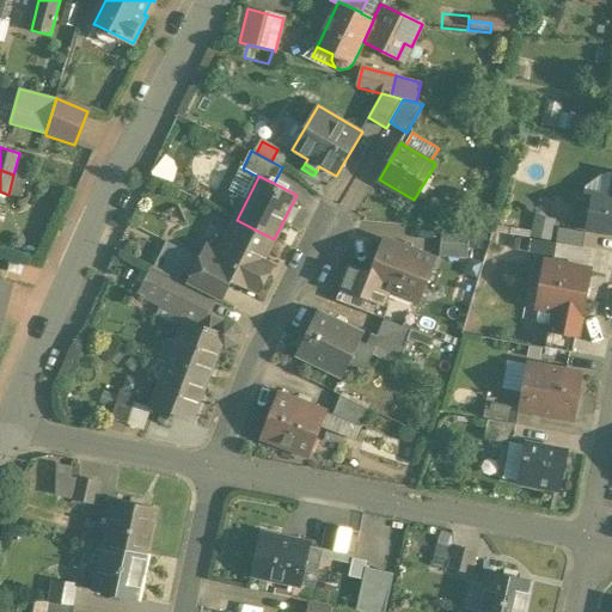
[(611,183),(610,199),(593,195),(587,228),(611,232),(611,183)]
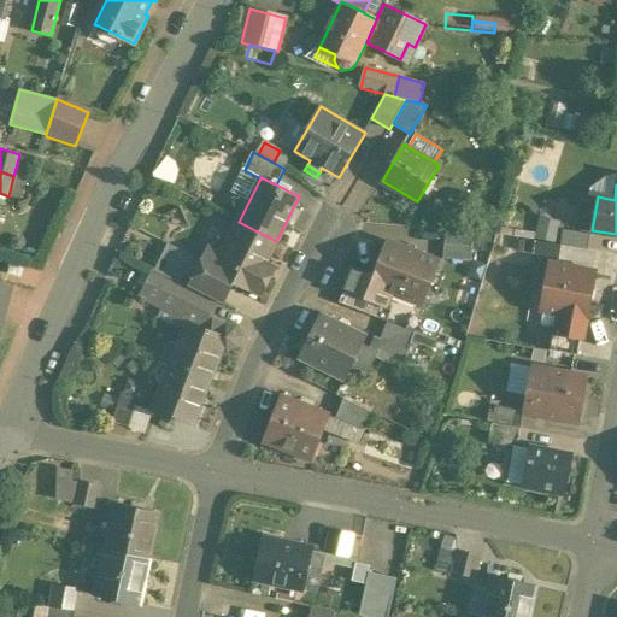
[(276,241),(239,222),(222,253),(225,254),(216,275),(234,283),(250,292),(266,260),(276,241)]
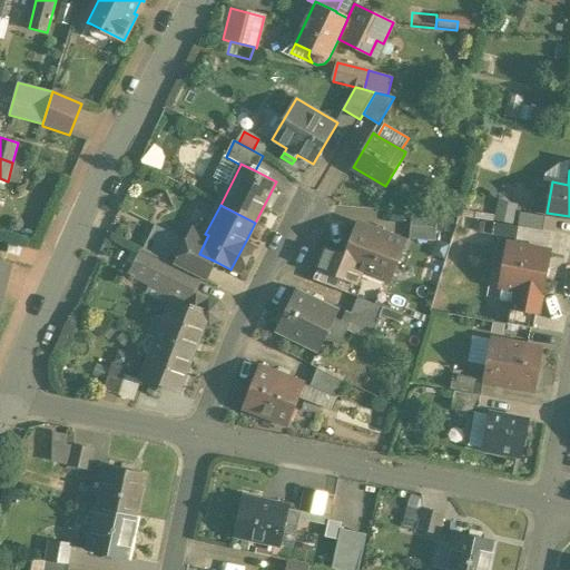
[(514,207),(501,205),(499,217),(511,220),(514,207)]
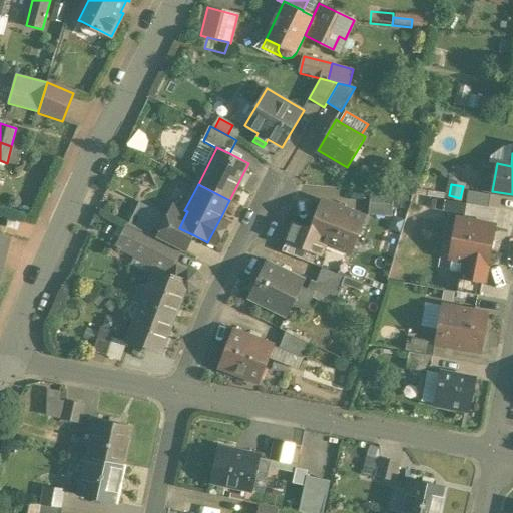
[(394,193),(371,191),(368,214),(392,217),(394,193)]
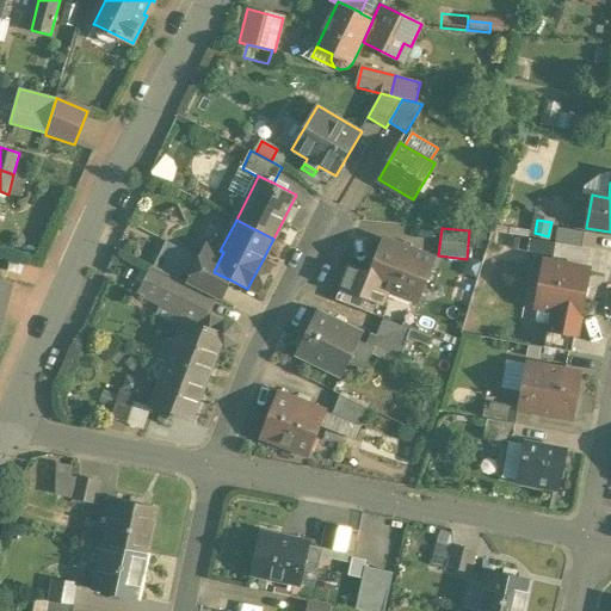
[(584,232),(557,228),(555,242),(555,244),(581,247),(584,232)]
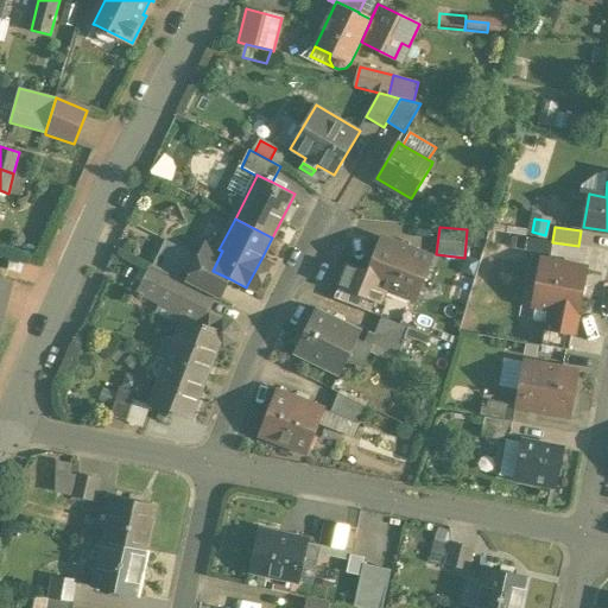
[(432,258),(381,238),(367,273),(365,280),(385,287),(416,301),(432,258)]
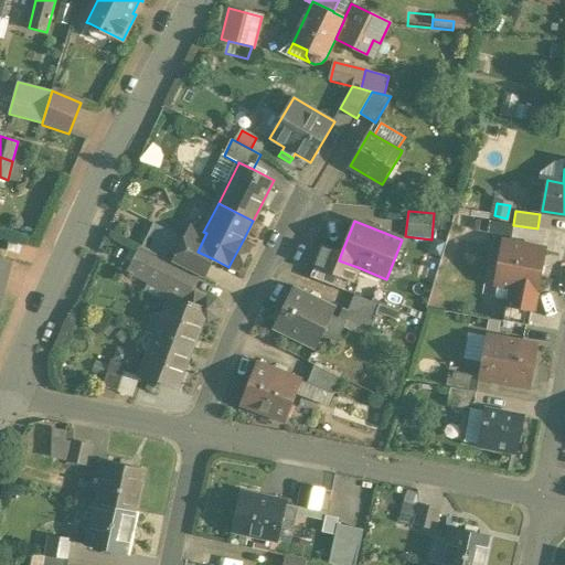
[(513,224),(490,221),(488,233),(512,237),(512,232),(513,225),(513,224)]
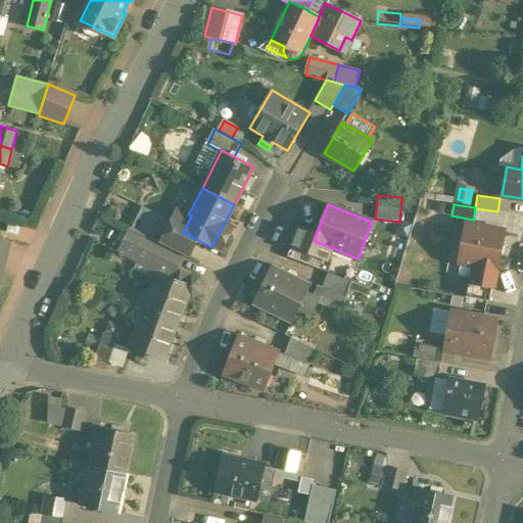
[(164,218),(142,206),(132,229),(153,240),(164,218)]
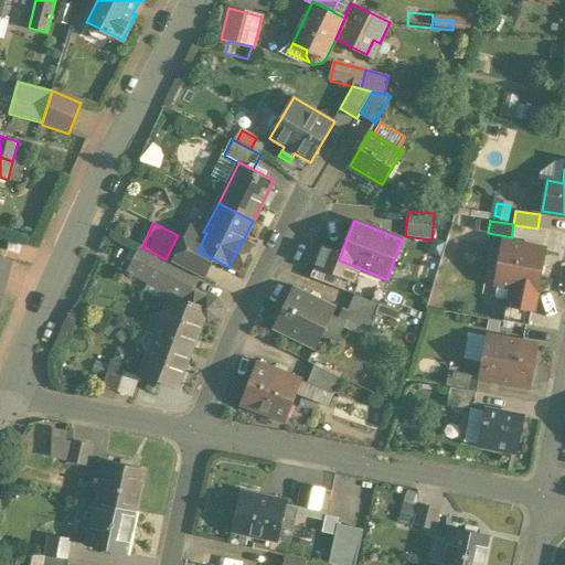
[(203,232),(191,225),(172,263),(196,275),(205,279),(214,259),(198,252),(206,233),(203,232)]
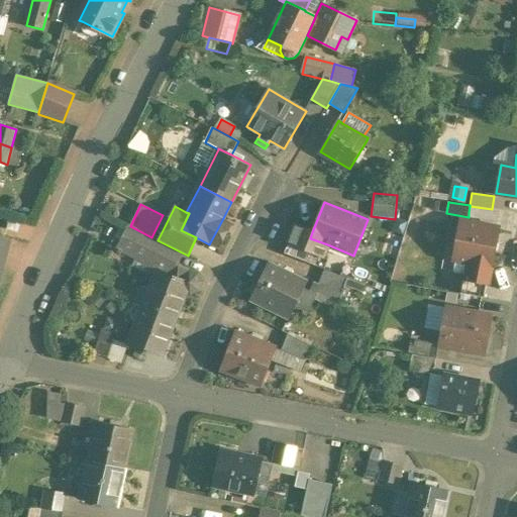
[(32,212),(22,209),(19,219),(29,222),(32,212)]
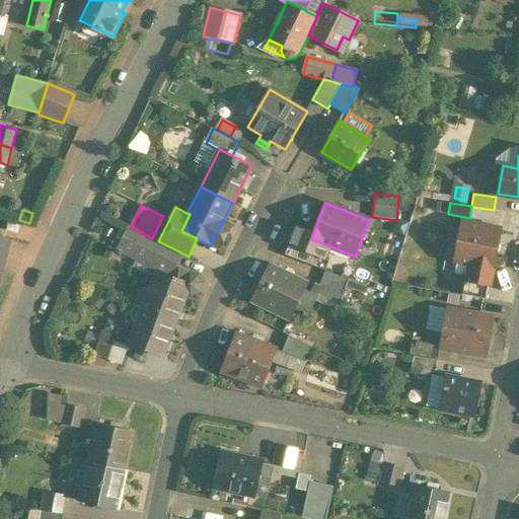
[(224,219),(210,245),(220,250),(233,224),(224,219)]
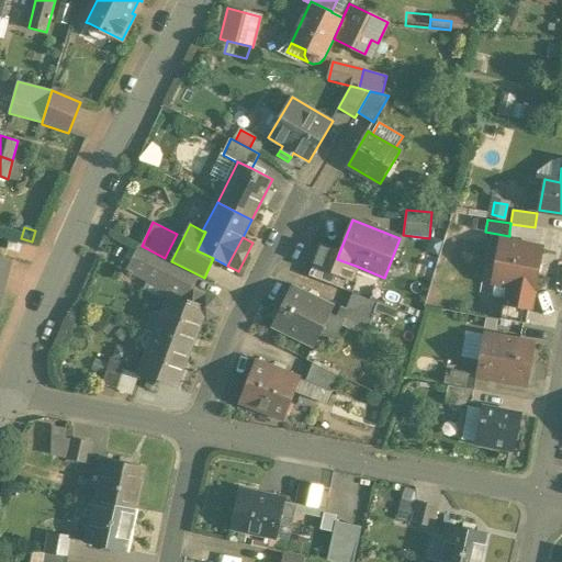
[(142,246),(127,239),(122,251),(135,258),(142,246)]
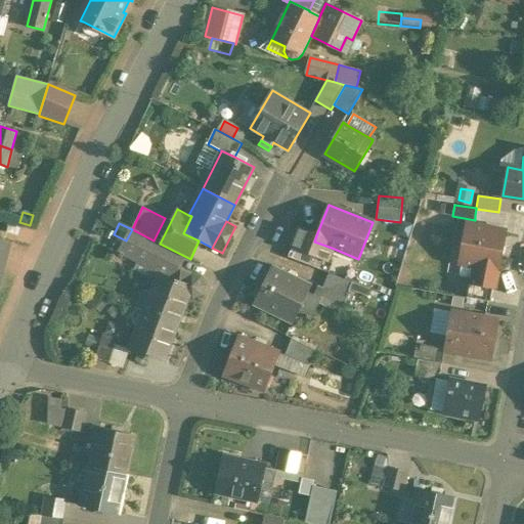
[(464,247),(499,254),(504,232),(468,226),(464,247)]
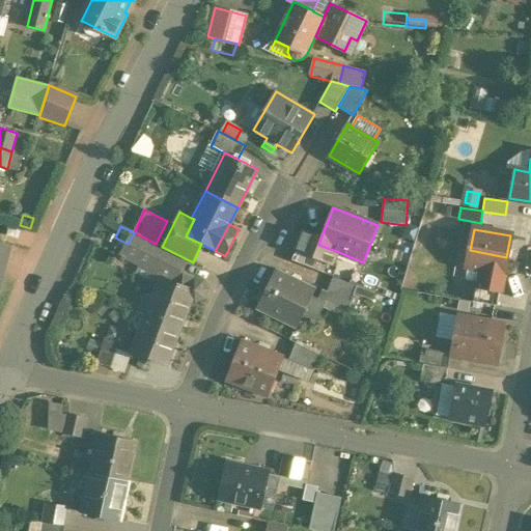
[(336,251),(318,245),(320,239),(303,231),(296,250),(331,263),(336,251)]
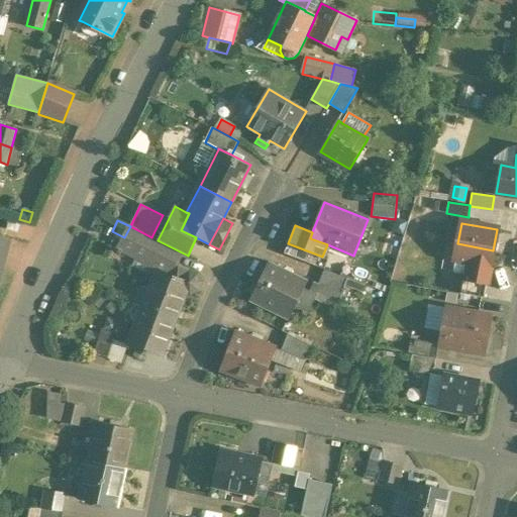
[(151,237),(130,226),(124,237),(156,253),(175,263),(180,251),(158,240),(151,237)]
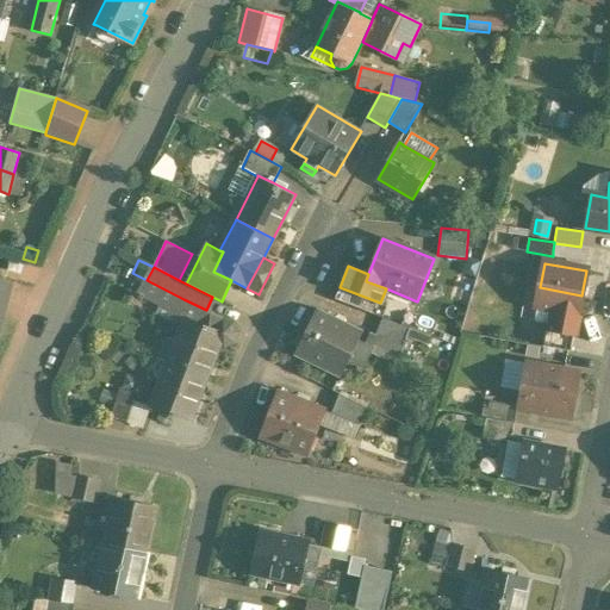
[(14,282),(0,279),(0,334),(11,292),(14,282)]
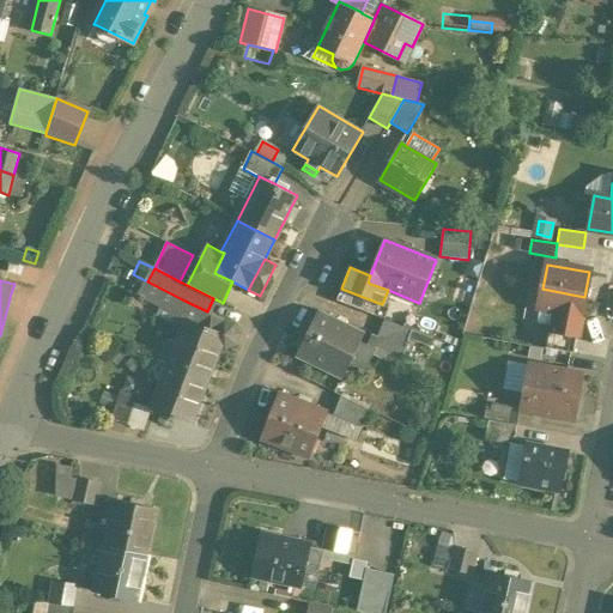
[(184,301),(147,281),(139,296),(177,315),(184,301)]
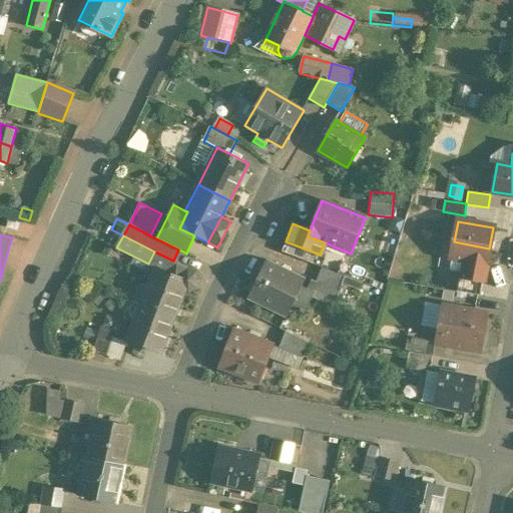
[(320,254),(286,241),(282,251),(316,265),(320,254)]
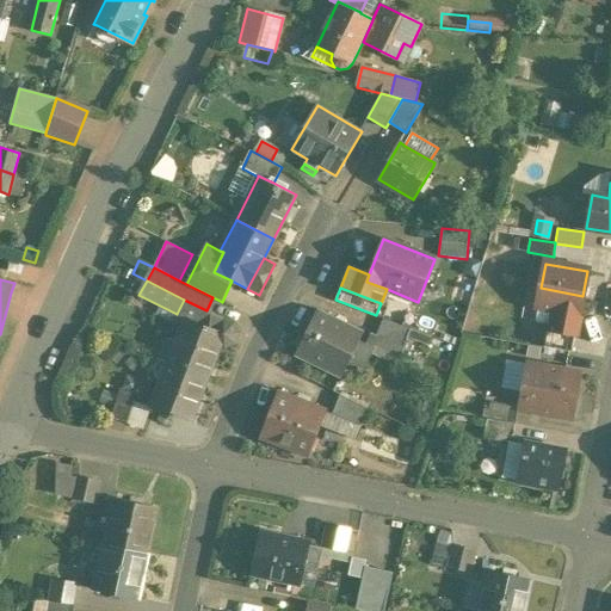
[(582,296),(541,288),(538,306),(556,309),(553,328),(553,329),(575,334),(582,296)]
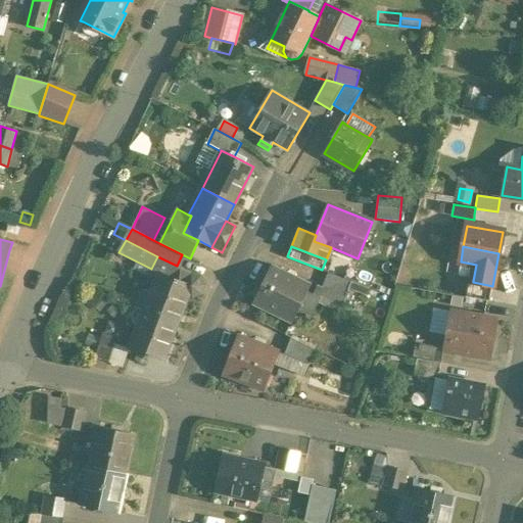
[(312,284),(273,265),(253,304),(292,324),(296,314),(306,293),(312,284)]
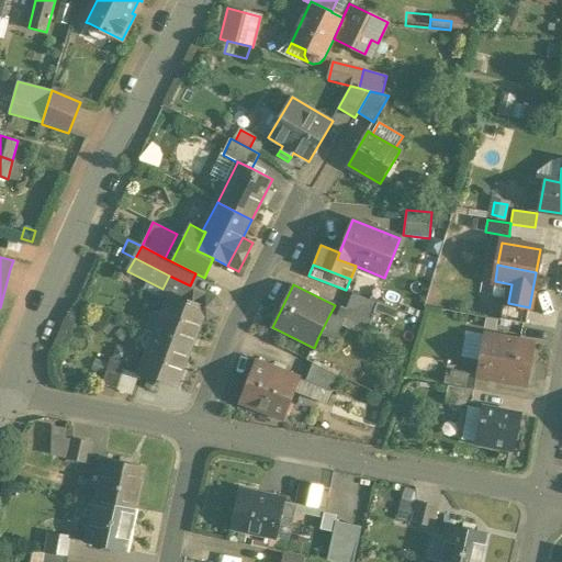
[(402,295),(374,285),(369,300),(377,303),(396,310),(402,295)]
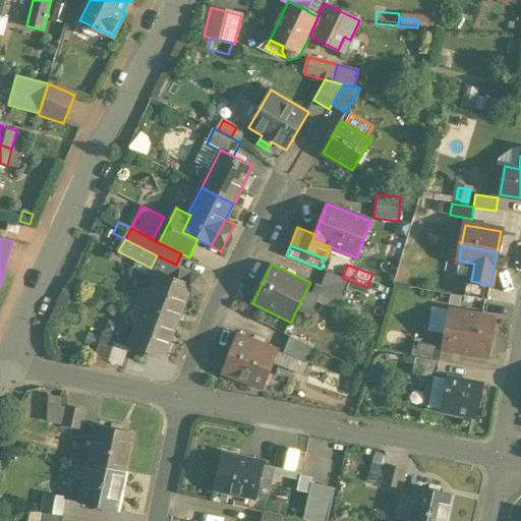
[(199,276),(175,267),(170,276),(191,284),(187,294),(191,296),(199,292),(203,284),(199,276)]
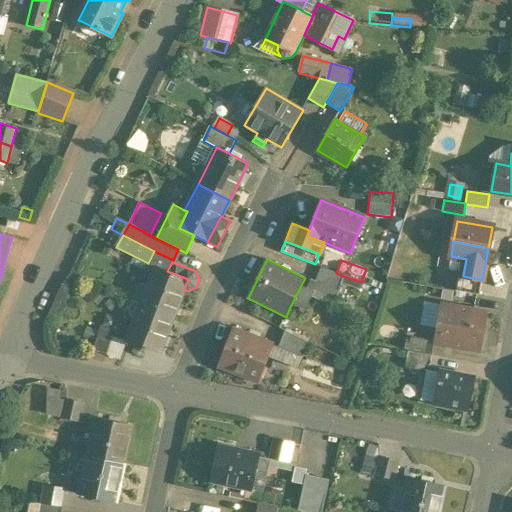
[(167,271),(155,266),(148,285),(143,283),(137,285),(131,300),(141,304),(140,304),(174,317),(184,289),(188,279),(167,271)]
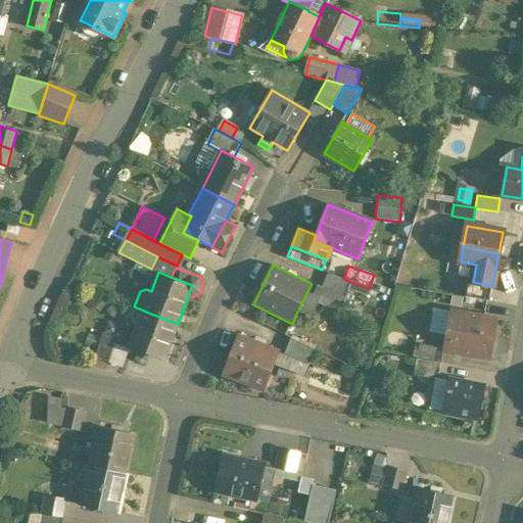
[(343,279),(328,273),(322,288),(345,297),(350,282),(343,279)]
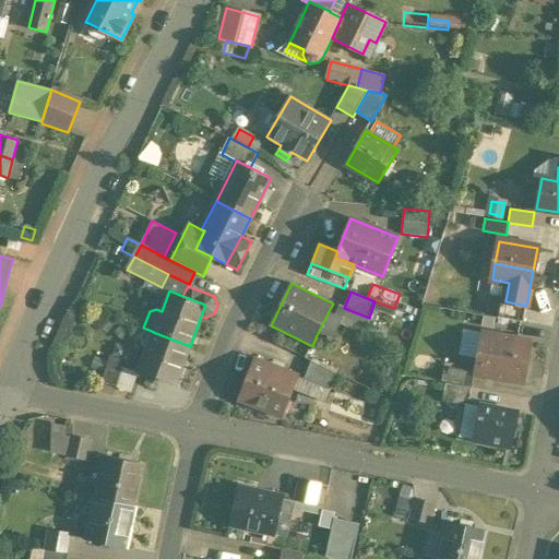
[(526,306),(506,301),(506,300),(501,299),(498,318),(523,322),(526,306)]
